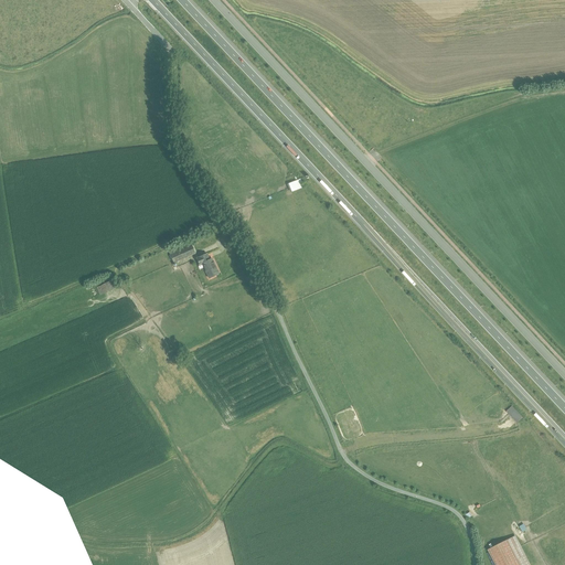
[(300,179),(287,184),(290,192),(304,188),(300,179)]
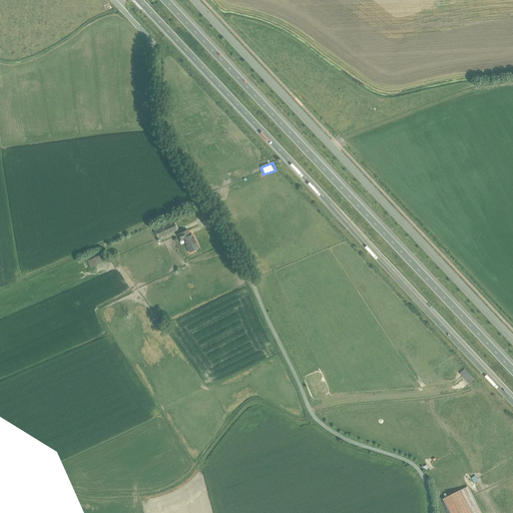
[(152,230),(153,229),(158,239),(177,230),(174,221),(162,226),(160,222),(151,227),(152,230)]
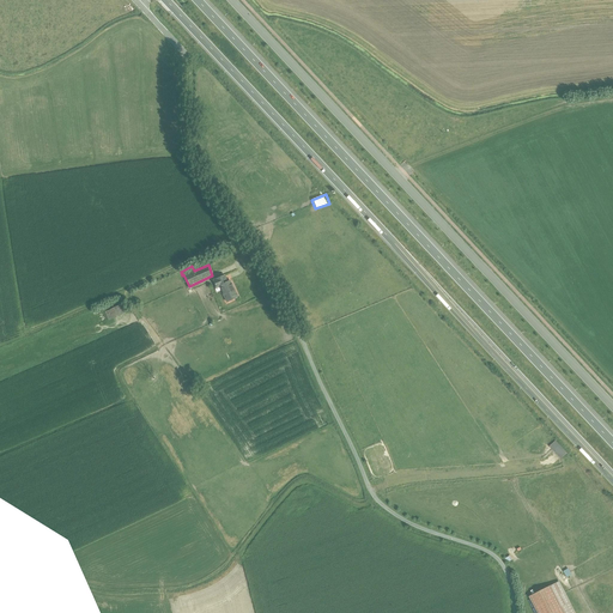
[(219,287),(226,303),(238,297),(230,281),(228,283),(225,275),(213,281),(217,289),(219,287)]
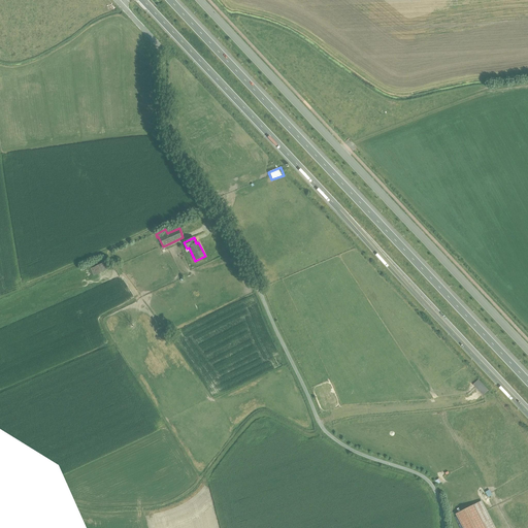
[(105,262),(91,268),(94,275),(108,269),(105,262)]
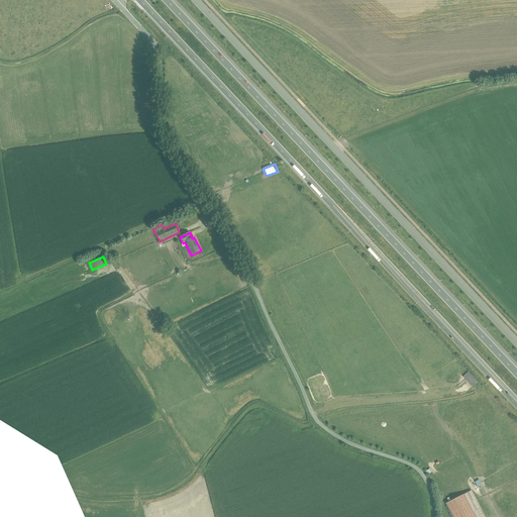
[(479,382),(469,372),(463,377),(474,387),(479,382)]
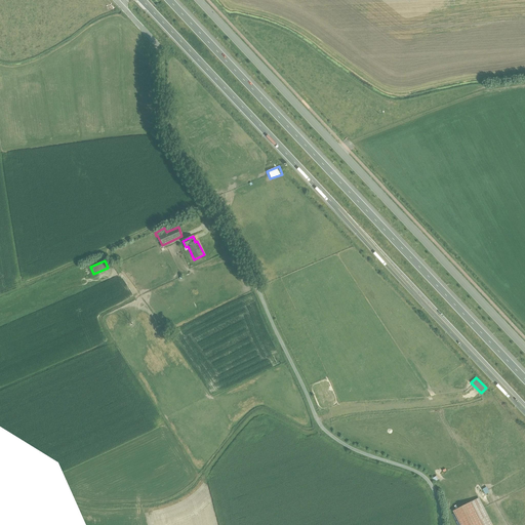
[(492,524),(479,497),(453,511),(460,524),(492,524)]
